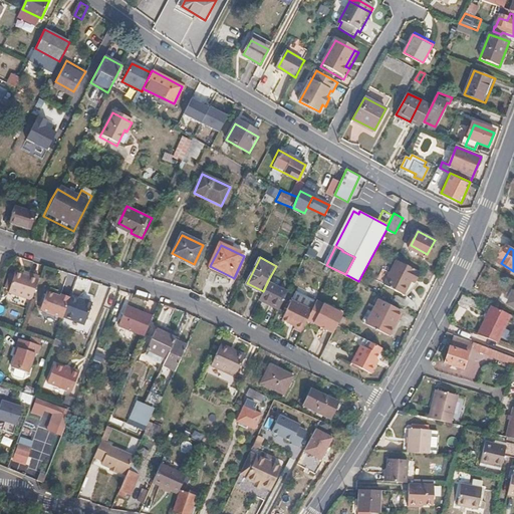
[(401,260),(387,284),(406,294),(413,280),(417,282),(423,272),(401,260)]
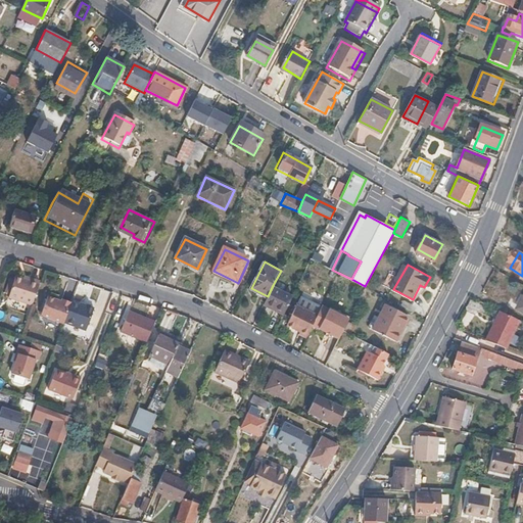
[(7,299),(31,307),(40,282),(30,279),(29,282),(14,276),(7,299)]
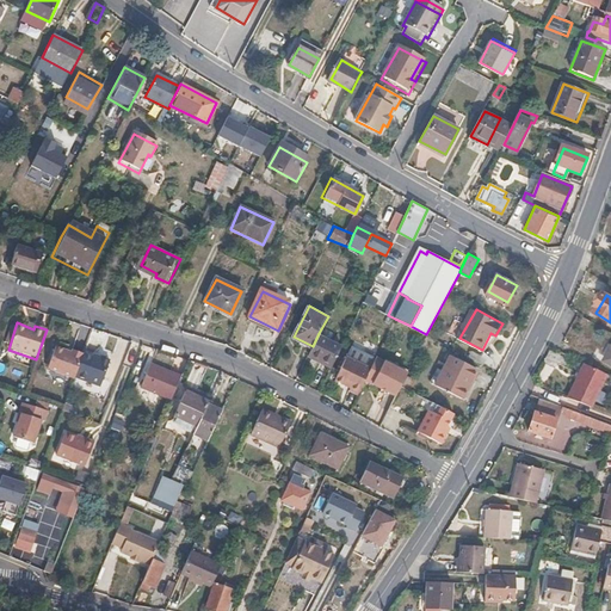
[(319,333),(313,346),(309,355),(313,356),(312,358),(332,369),(343,345),(319,333)]
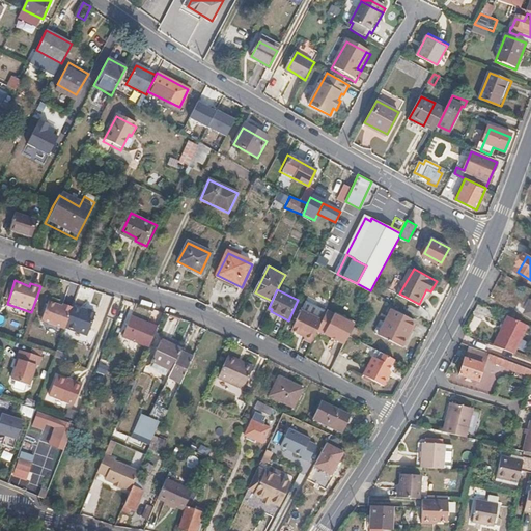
[(376,297),(370,294),(360,312),(366,315),(376,297)]
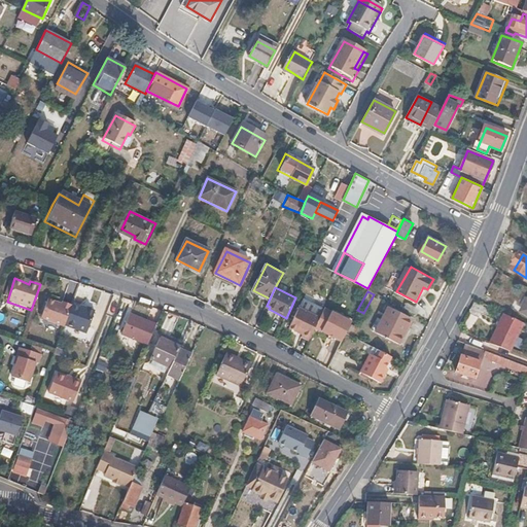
[(64,327),(71,306),(61,302),(60,305),(47,300),(40,320),(64,327)]
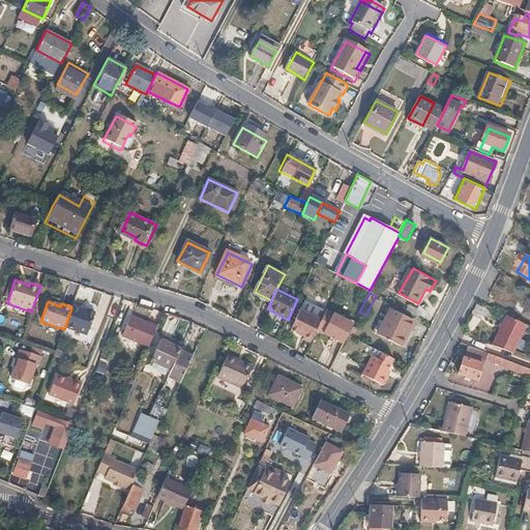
[(87,313),(71,307),(64,329),(79,334),(88,311),(87,311),(87,313)]
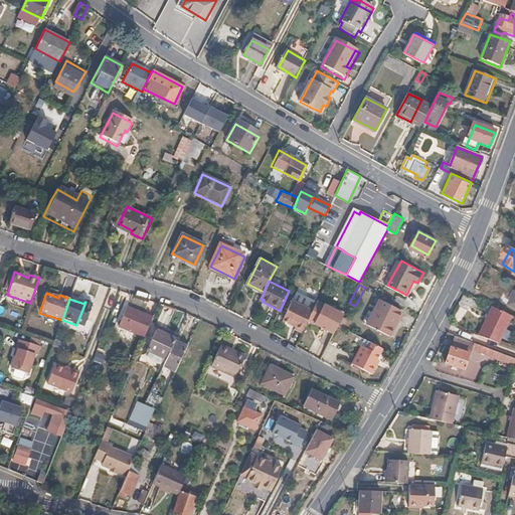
[(324,304),(317,300),(311,312),(308,320),(315,324),(324,304)]
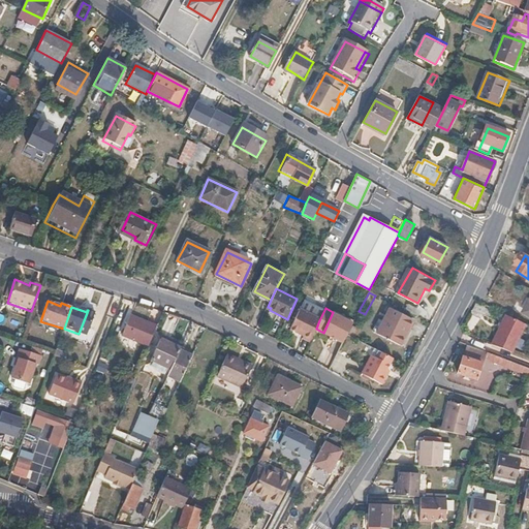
[(399,346),(412,320),(391,309),(377,334),(399,346)]
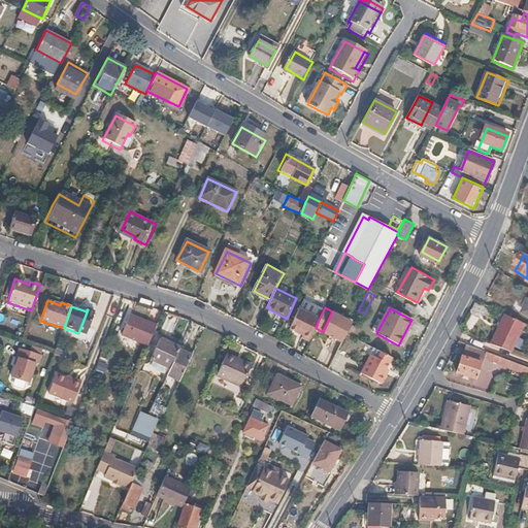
[(86,336),(95,311),(88,309),(78,333),(86,336)]
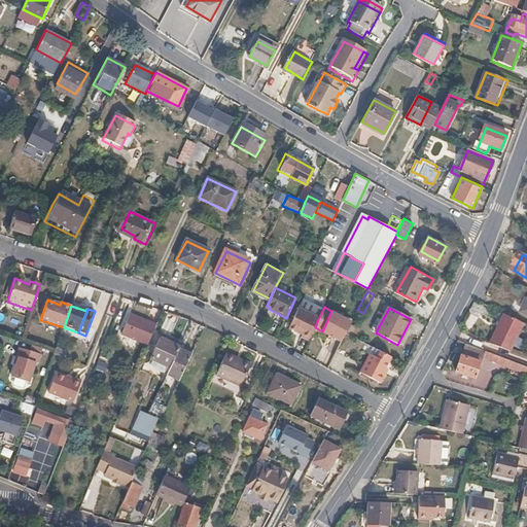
[(307,342),(315,327),(318,319),(297,309),(287,329),(301,336),(300,338),(307,342)]
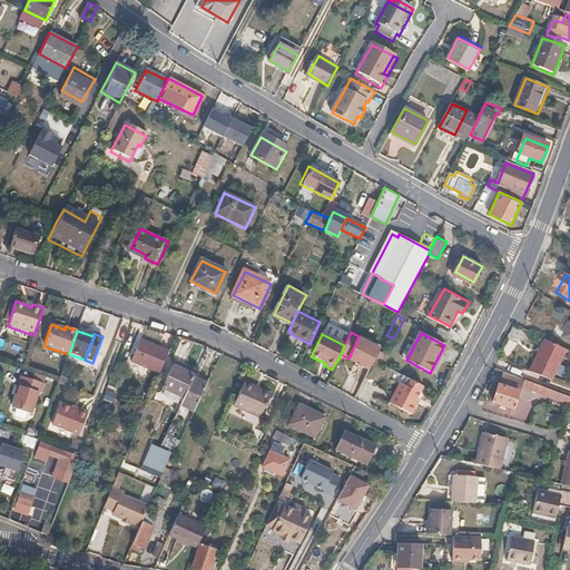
[(370,369),(374,361),(381,347),(359,336),(349,359),(370,369)]
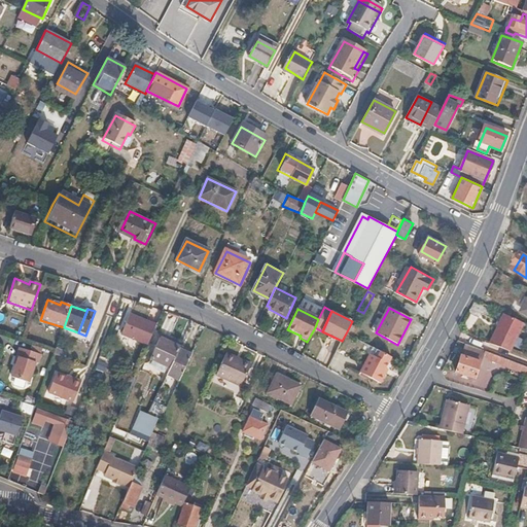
[(121,334),(147,345),(155,325),(130,313),(121,334)]
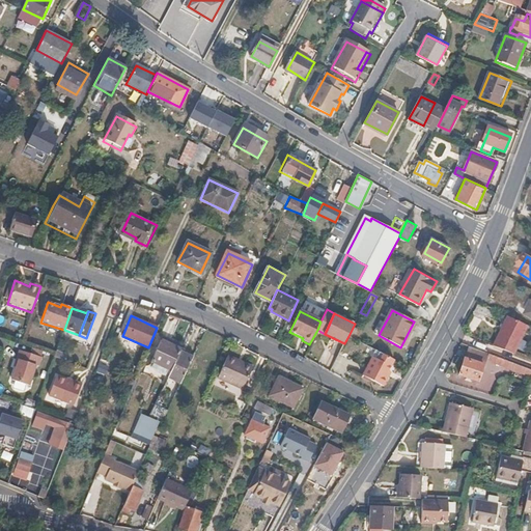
[(514,356),(528,327),(508,316),(494,346),(514,356)]
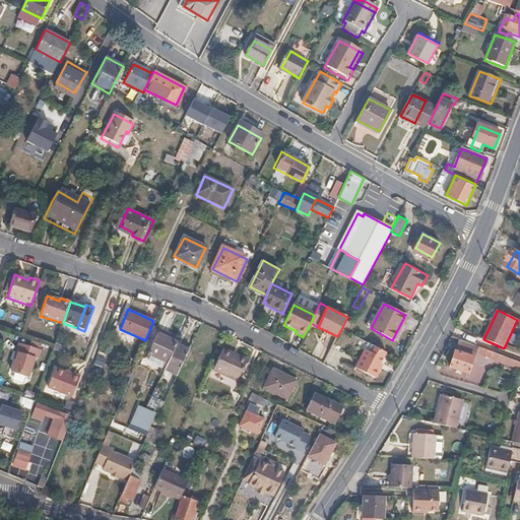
[(170,362),(179,343),(180,341),(159,333),(151,352),(170,362)]
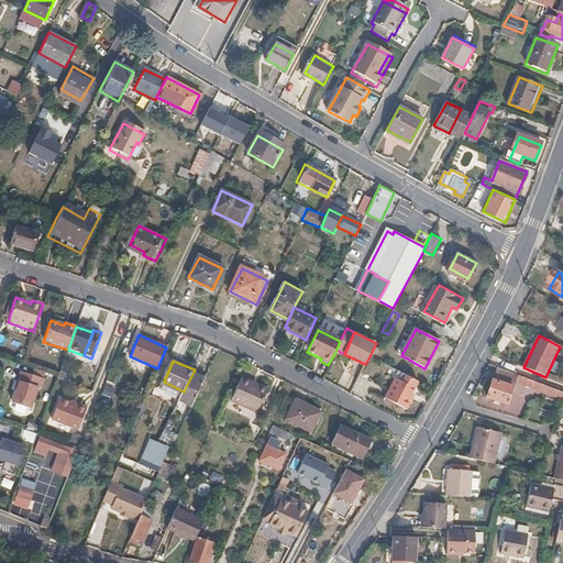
[(522,387),(562,404),(562,401),(562,394),(498,367),(486,397),(505,405),(515,382),(522,387)]
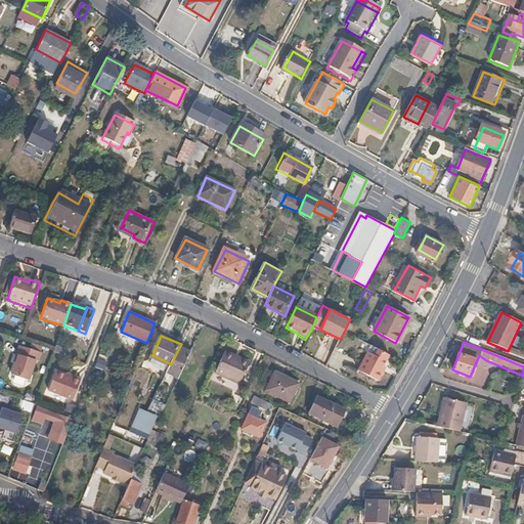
[(19,344),(16,353),(18,354),(12,374),(30,379),(36,360),(38,361),(41,352),(19,344)]
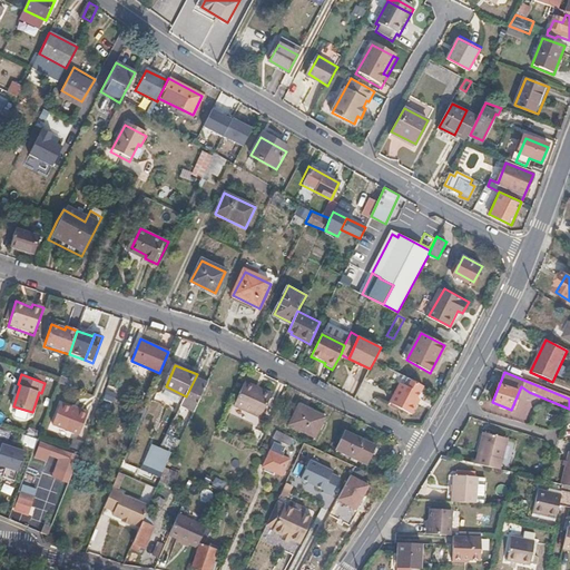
[(196,376),(186,396),(183,403),(196,410),(208,383),(196,376)]
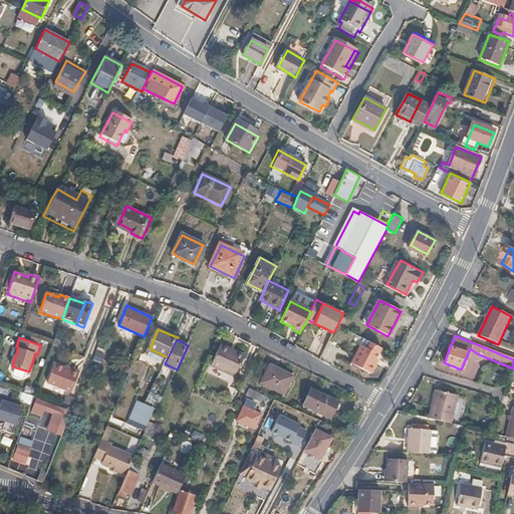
[(373,375),(387,350),(367,340),(354,365),(373,375)]
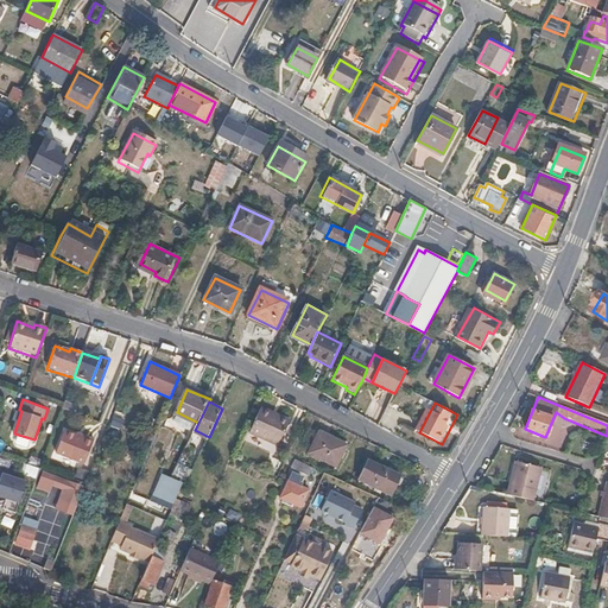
[(273,416),(274,412),(263,406),(251,432),(279,445),(289,423),(273,416)]
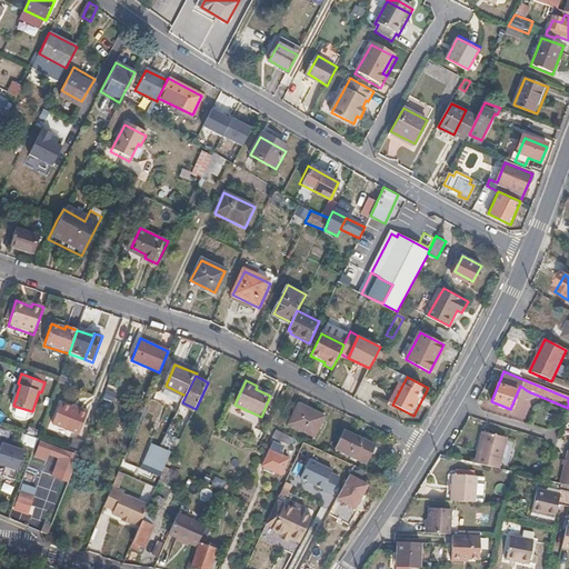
[(60,426),(68,406),(62,403),(55,423),(60,426)]
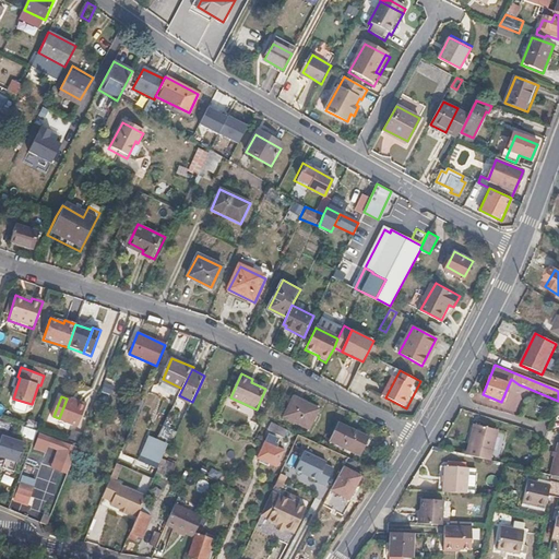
[(294,396),(284,417),(309,429),(319,408),(294,396)]
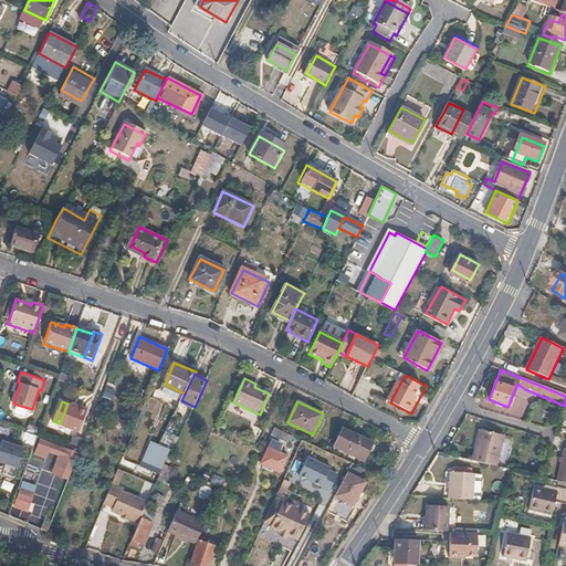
[(81,431),(90,409),(81,406),(80,408),(73,406),(67,404),(60,423),(81,431)]
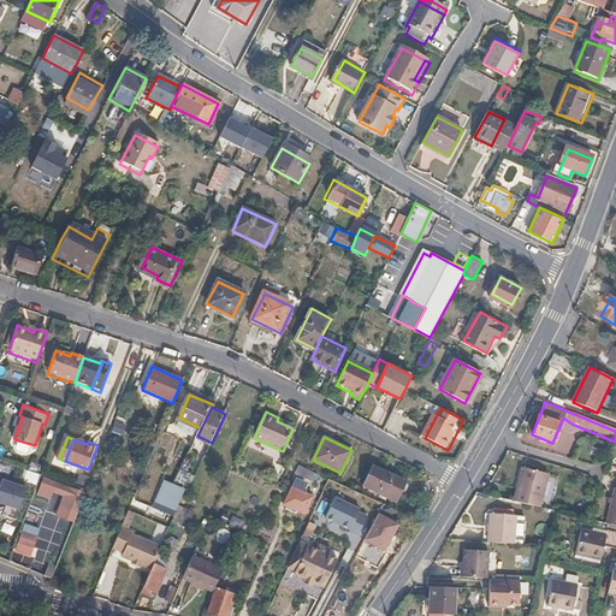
[(30,469),(41,473),(43,467),(33,462),(30,469)]
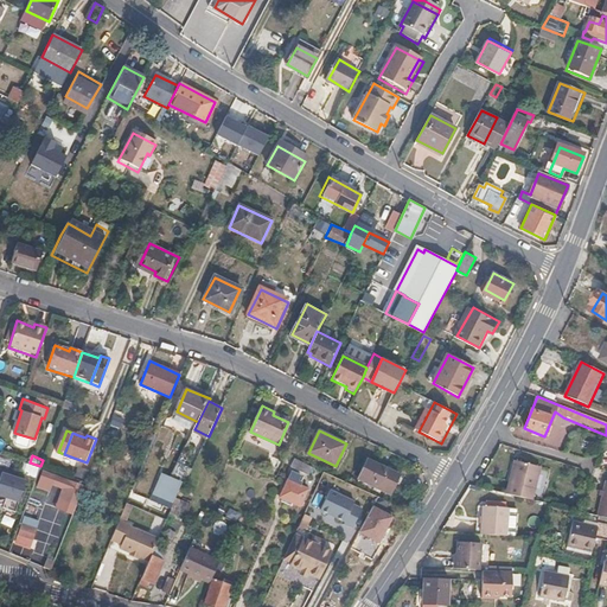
[(302,473),(307,466),(293,459),(289,466),(302,473)]
